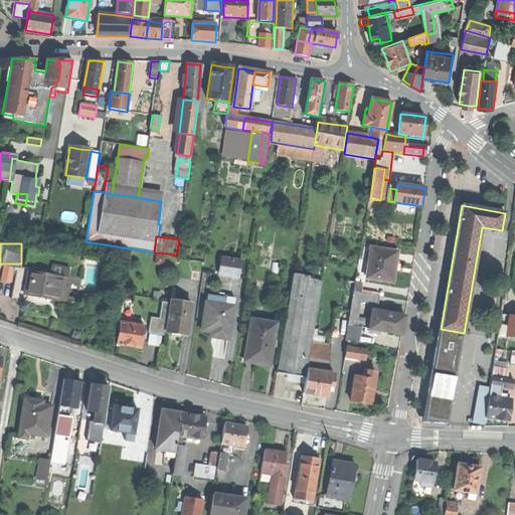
[(367,279),(394,283),(396,270),(398,252),(372,248),(367,279)]
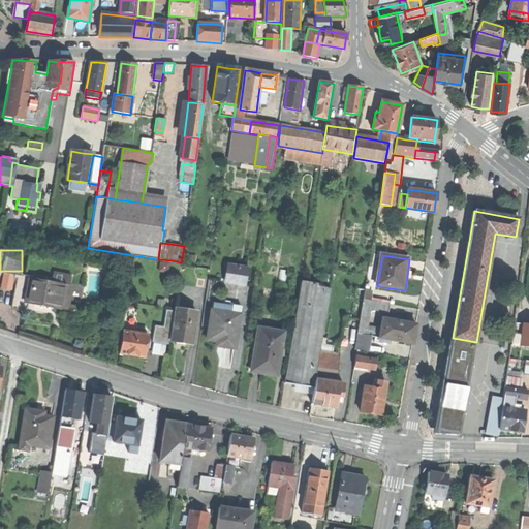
[(168,273),(170,260),(161,259),(159,271),(168,273)]
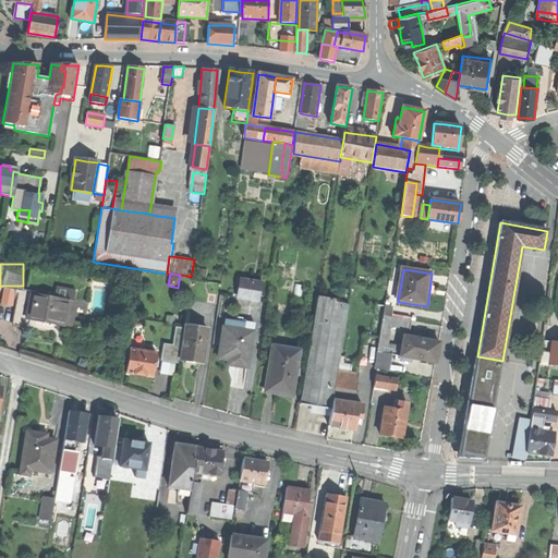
[(239,296),(261,300),(263,282),(241,279),(239,296)]
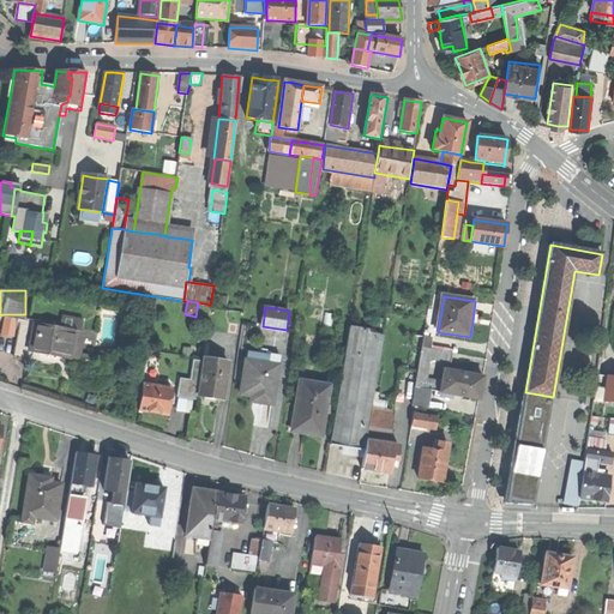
[(16,335),(17,317),(2,315),(1,335),(16,335)]
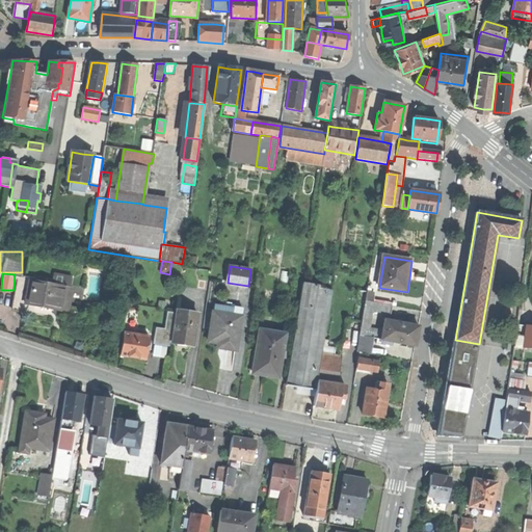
[(19,278),(12,309),(31,313),(49,316),(51,306),(68,310),(72,288),(30,280),(30,281),(19,278)]
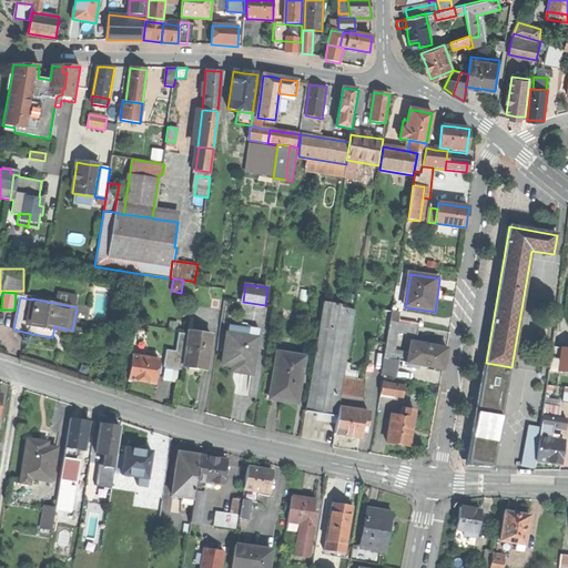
[(324,302),(320,327),(336,330),(341,307),(341,304),(324,302)]
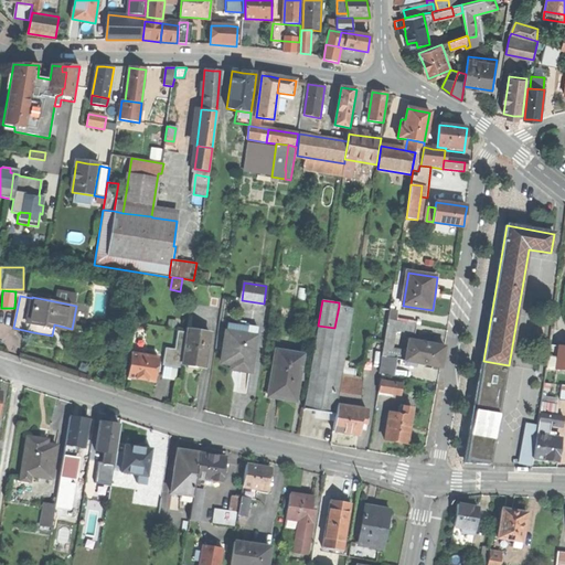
[(319,412),(336,414),(338,405),(340,393),(341,384),(342,374),(353,308),(339,306),(334,328),(318,326),(305,408),(319,412)]
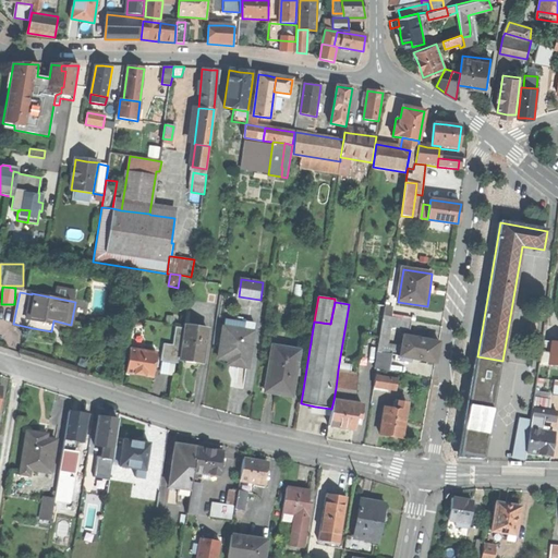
[(384,315),(379,342),(388,344),(391,326),(410,329),(412,320),(384,315)]
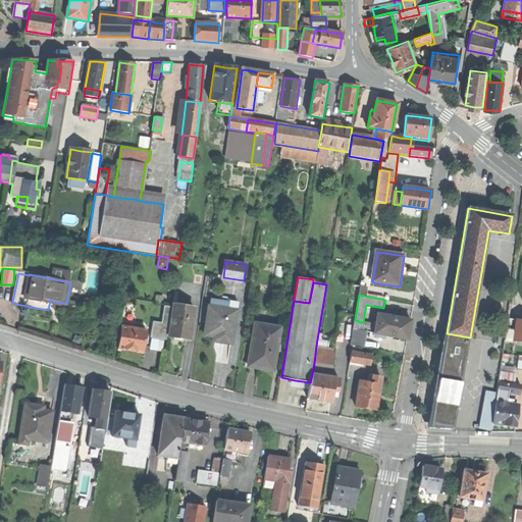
[(238,302),(230,301),(229,309),(210,306),(205,334),(215,335),(214,341),(222,342),(231,343),(238,302)]
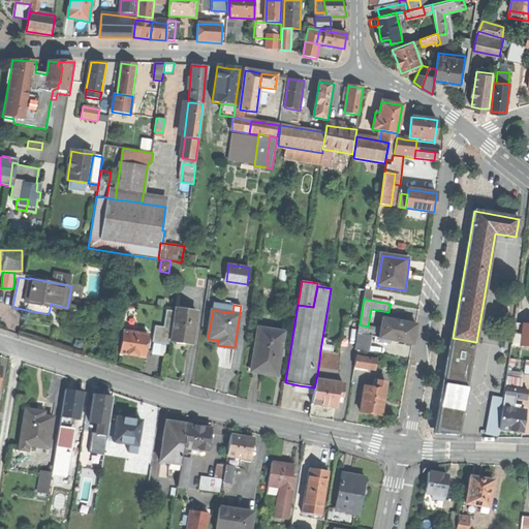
[(175,309),(175,311),(170,340),(181,342),(192,343),(196,312),(175,309)]
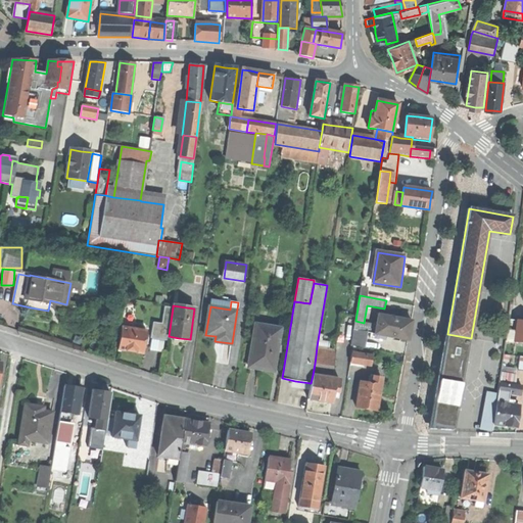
[(151,338),(168,340),(169,336),(173,307),(164,306),(162,324),(153,323),(151,338)]
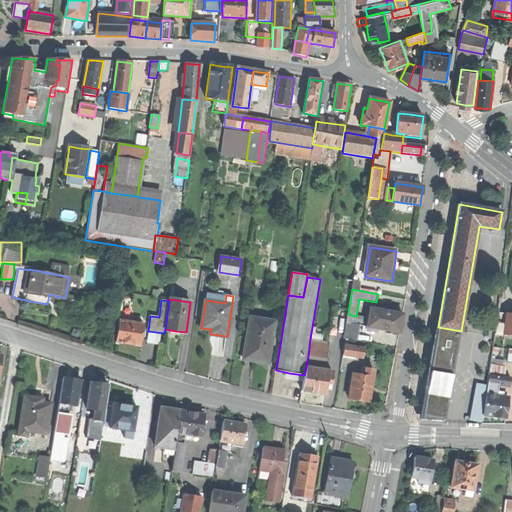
[(373,328),(399,333),(401,324),(403,314),(371,308),(369,318),(367,327),(373,328)]
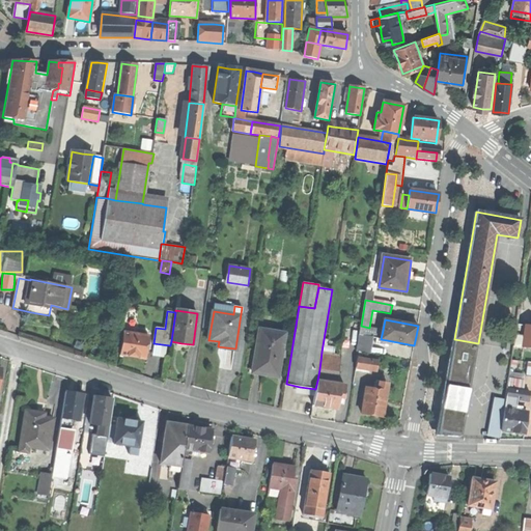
[(513,346),(523,347),(526,326),(516,324),(513,346)]
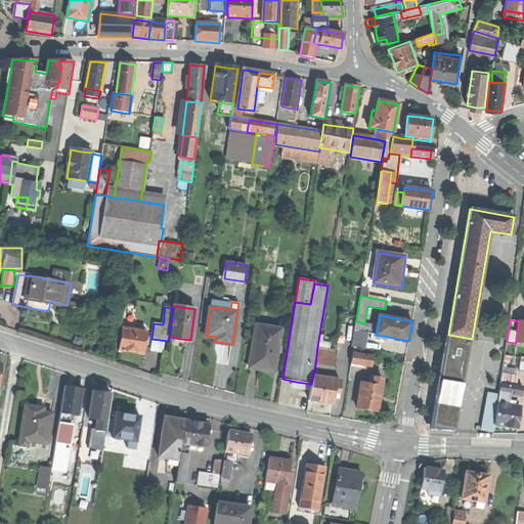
[(368,333),(372,334),(376,335),(378,325),(364,323),(356,321),(354,331),(368,333)]
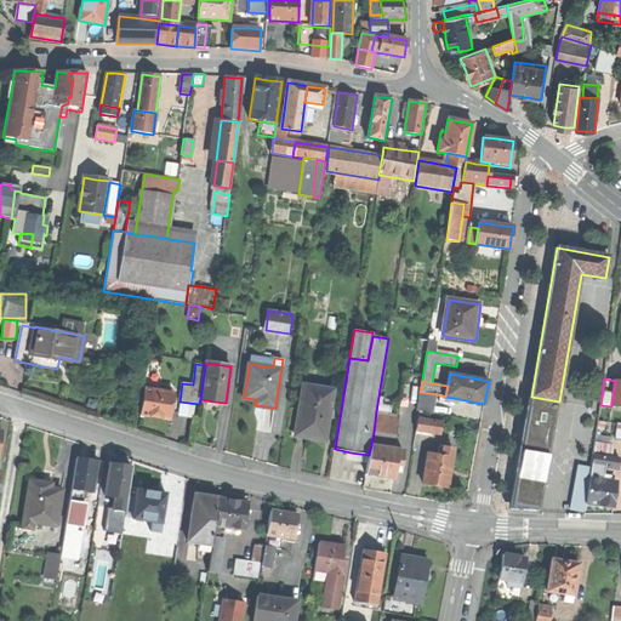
[(303,385),(296,436),(309,438),(324,440),(326,421),(329,421),(334,389),(303,385)]
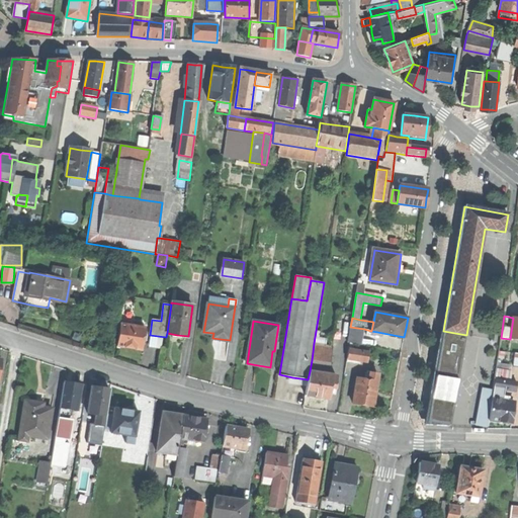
[(120,324),(117,346),(128,347),(142,349),(146,327),(120,324)]
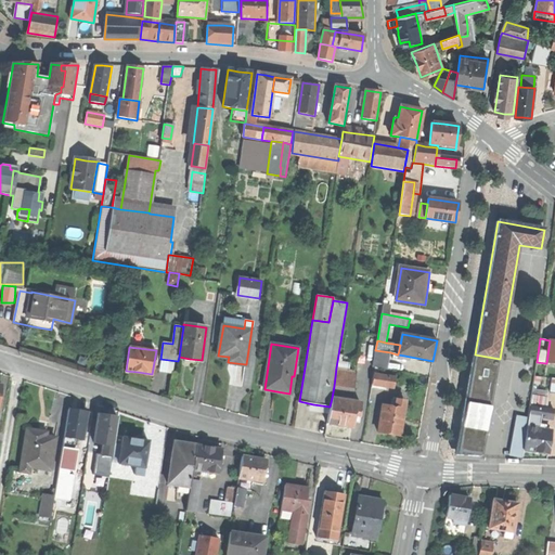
[(387,369),(390,352),(375,350),(372,366),(387,369)]
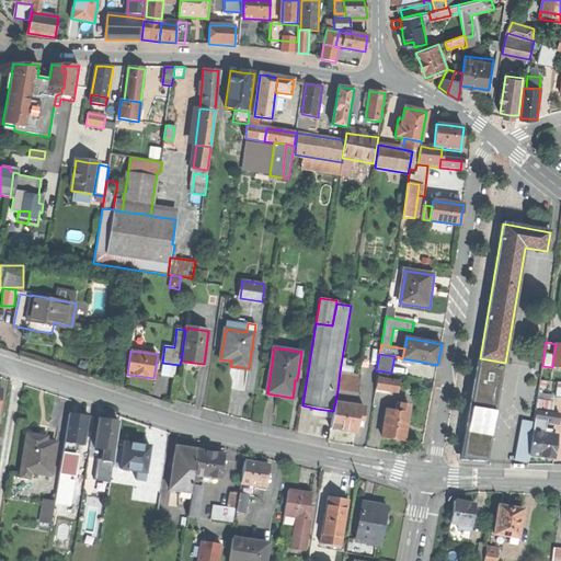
[(480,358),(471,408),(496,412),(505,363),(480,358)]
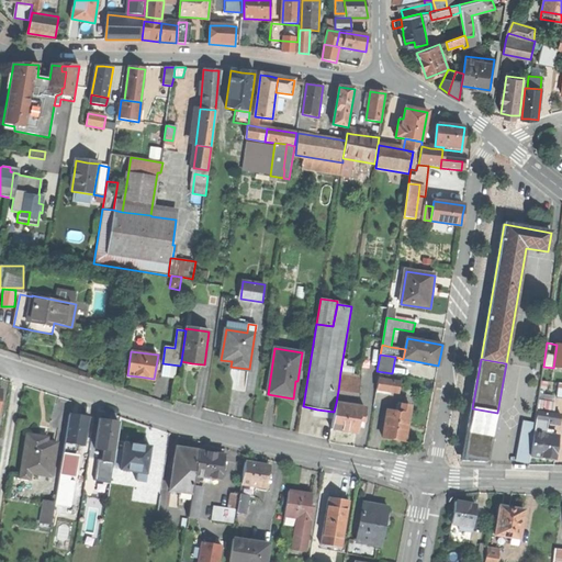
[(361,375),(340,372),(339,382),(359,385),(361,375)]
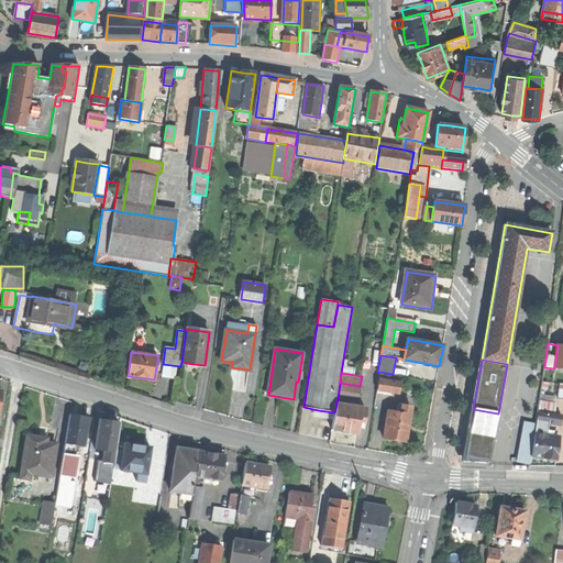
[(379,379),(377,393),(386,394),(386,390),(400,393),(401,383),(379,379)]
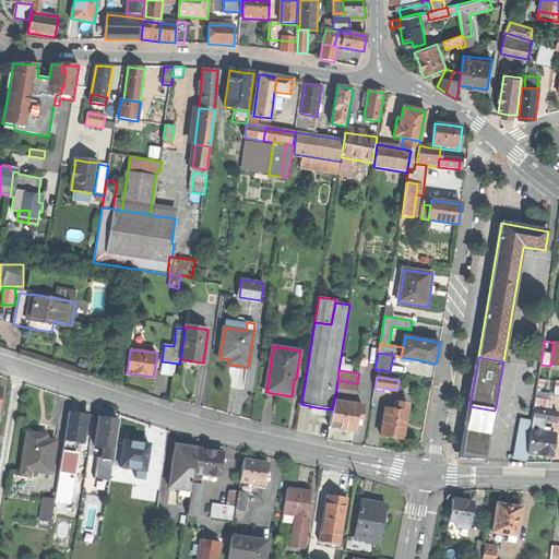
[(356,392),(357,383),(337,380),(336,389),(356,392)]
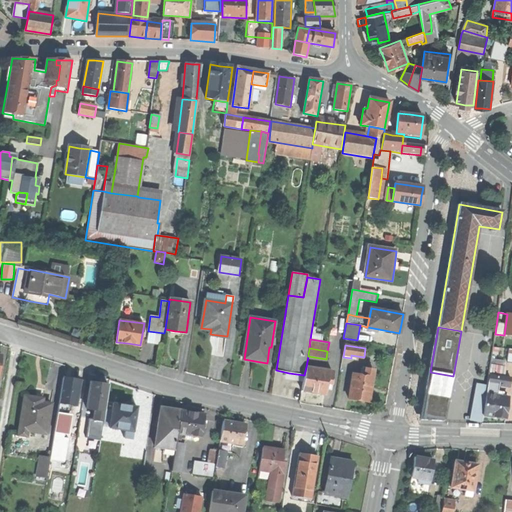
[(490,366),(489,376),(504,378),(506,368),(490,366)]
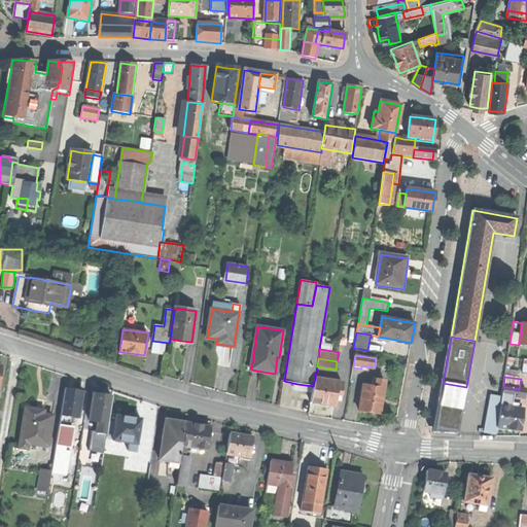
[(343,382),(315,378),(313,386),(311,401),(323,403),(335,406),(335,399),(340,400),(343,382)]
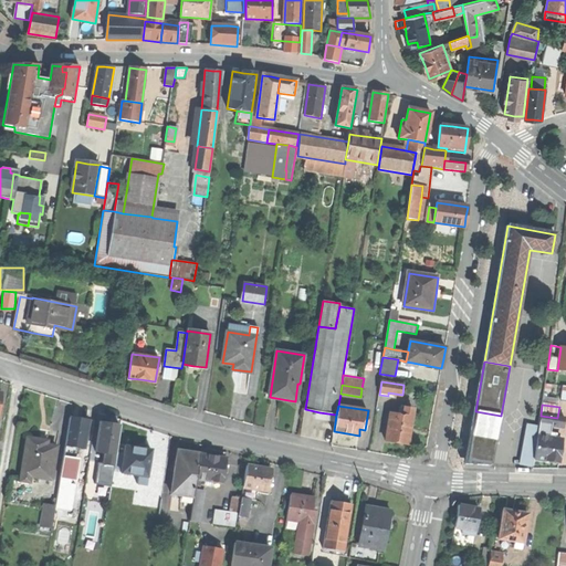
[(385,441),(408,444),(409,435),(410,436),(411,431),(411,428),(410,428),(411,417),(410,417),(412,408),(404,407),(402,416),(390,413),(385,441)]
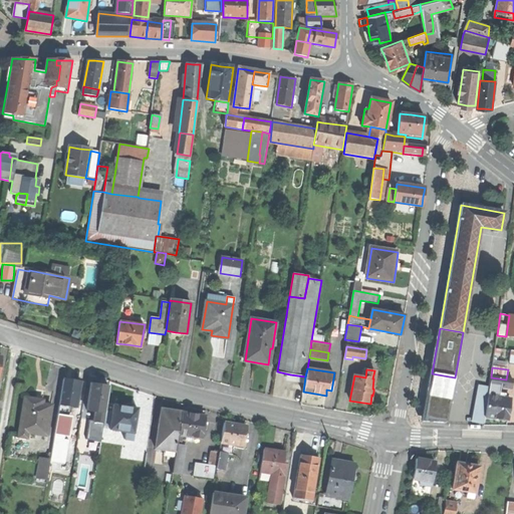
[(425,418),(448,422),(455,377),(432,373),(425,418)]
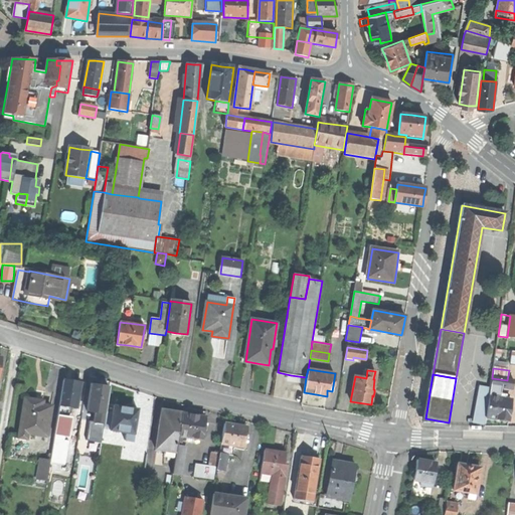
[(492,378),(491,385),(501,387),(513,388),(514,381),(507,380),(492,378)]
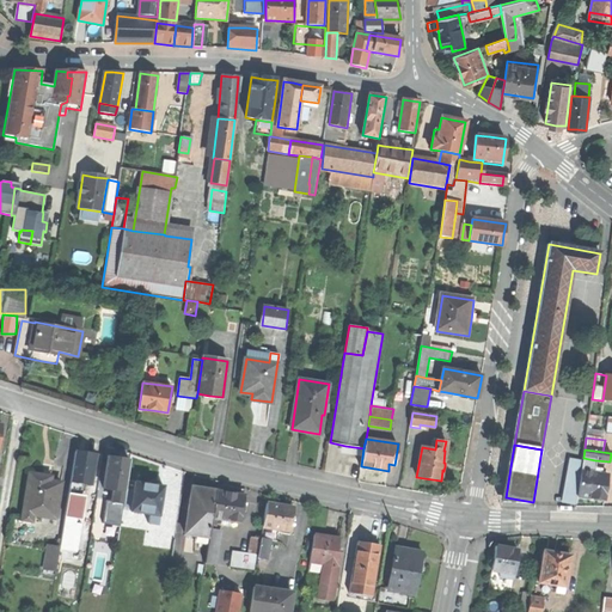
[(81,485),(91,487),(96,456),(85,454),(75,453),(71,483),(81,485)]
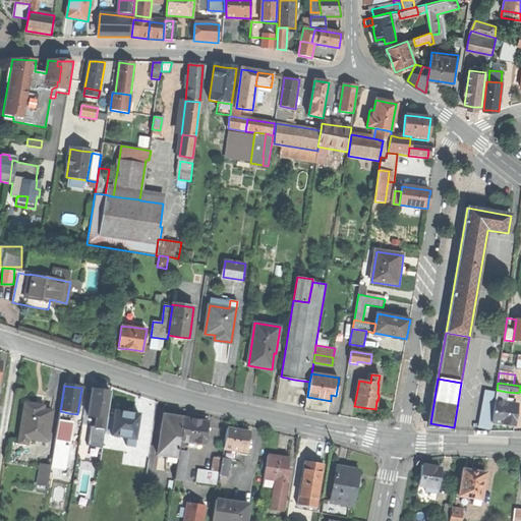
[(497,390),(495,402),(511,404),(511,400),(506,399),(507,392),(497,390)]
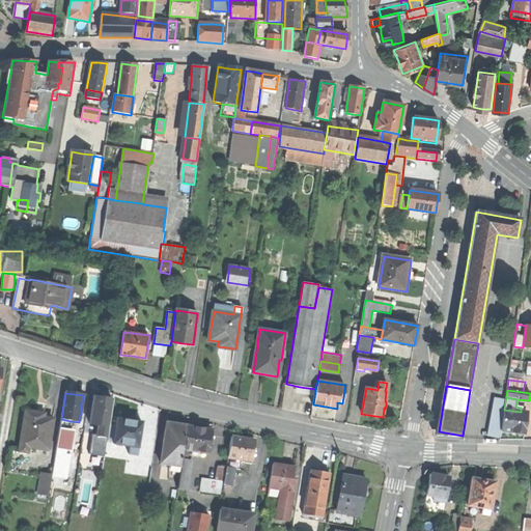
[(99,426),(109,427),(113,401),(103,399),(94,398),(90,425),(99,426)]
